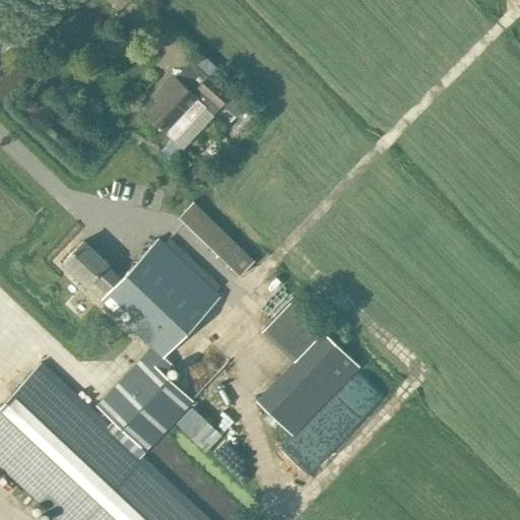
[(156,100),(144,113),(167,133),(175,140),(205,107),(197,100),(172,76),(160,88),(164,91),(156,100)]
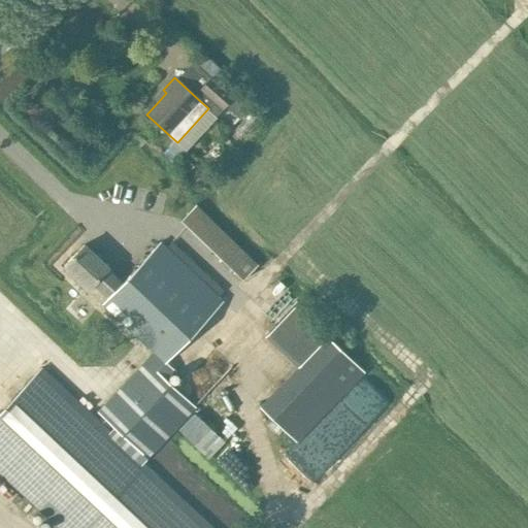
[(209,77),(199,89),(205,94),(200,101),(208,108),(218,116),(224,109),(233,97),(231,96),(221,87),(218,85),(217,84),(216,83),(210,78),(209,77)]
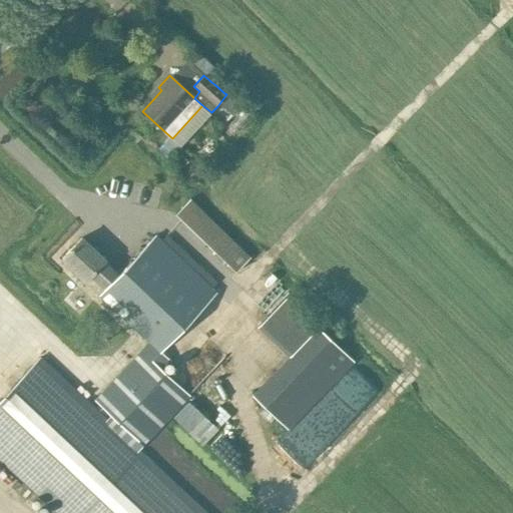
[(220,102),(234,115),(244,104),(245,103),(232,90),(220,102)]
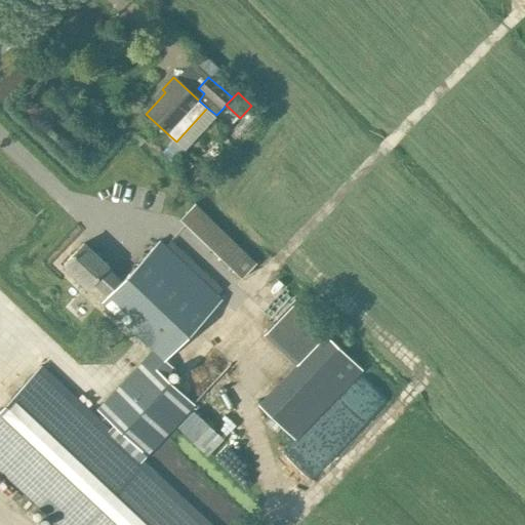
[(25,104),(24,109),(28,113),(33,114),(37,111),(37,105),(34,101),(29,101),(25,104)]
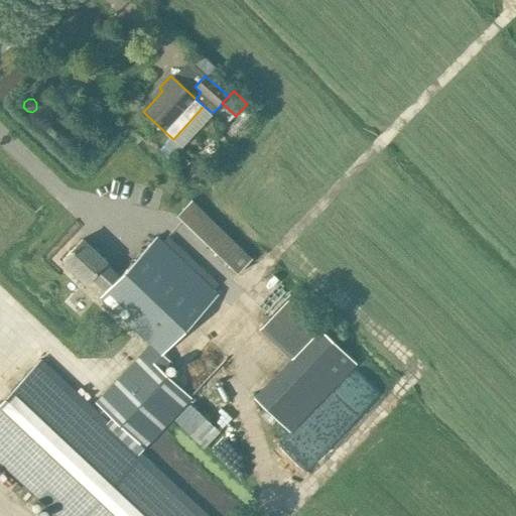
[(176,216),(238,274),(252,259),(190,201),(176,216)]
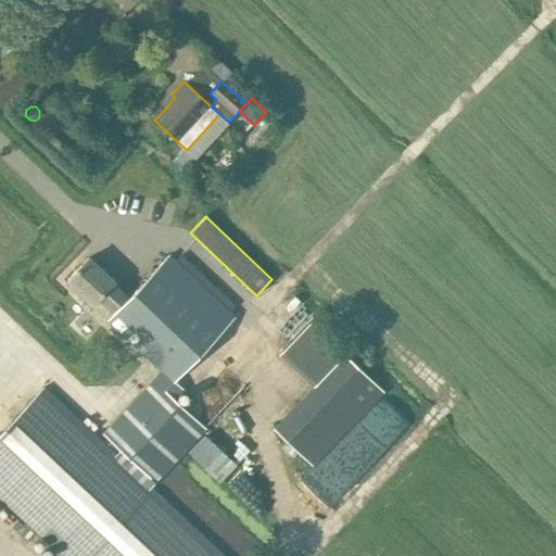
[(110,316),(108,318),(162,369),(173,380),(236,316),(169,253),(128,297),(112,313),(110,316)]
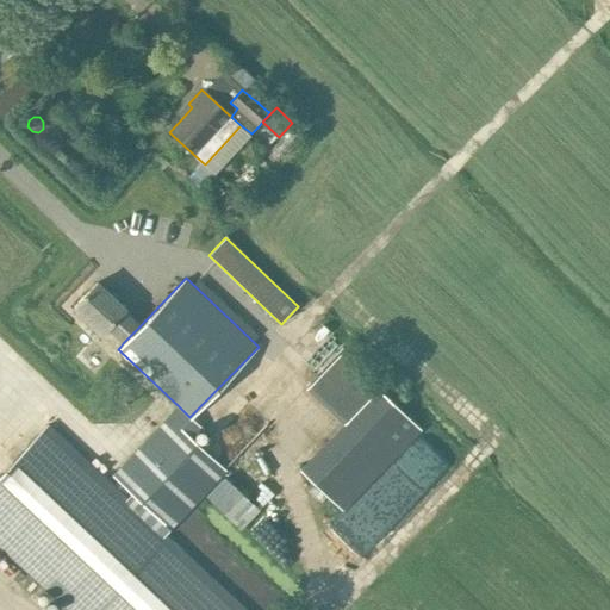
[(98,282),(75,306),(101,332),(103,331),(106,328),(123,343),(141,325),(123,310),(124,309),(98,282)]
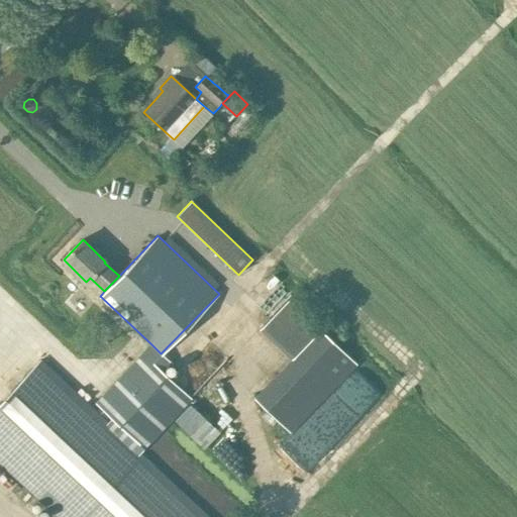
[(357,365),(287,301),(263,326),(295,354),(256,397),(292,431),(357,365)]
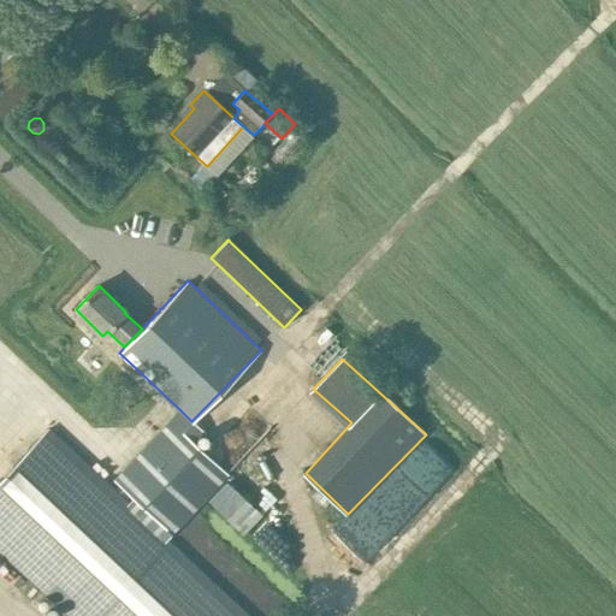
[(170,420),(113,479),(172,535),(229,475),(193,443),(201,433),(196,428),(190,422),(191,421),(179,409),(170,420)]
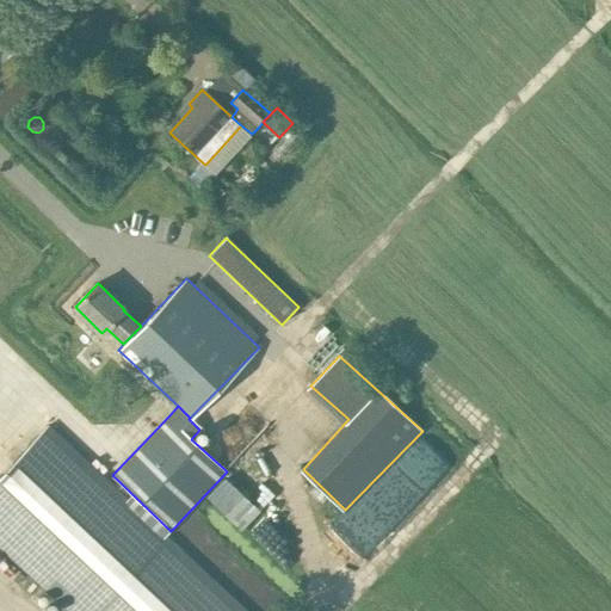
[(246,610),(153,522),(48,424),(0,475),(0,547),(67,610),(246,610)]
